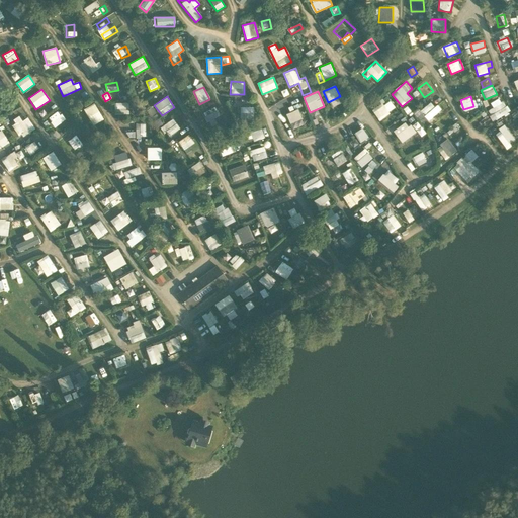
[(491,103),(494,107),(488,111),(494,122),(509,114),(501,98),(491,103)]
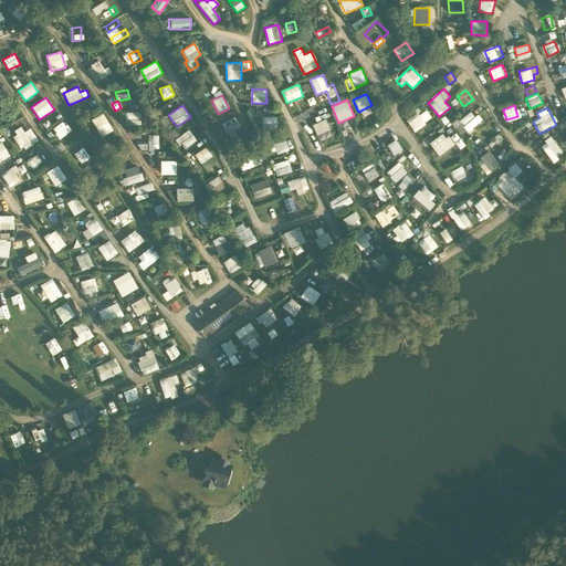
[(427,109),(408,121),(413,130),(433,119),(427,109)]
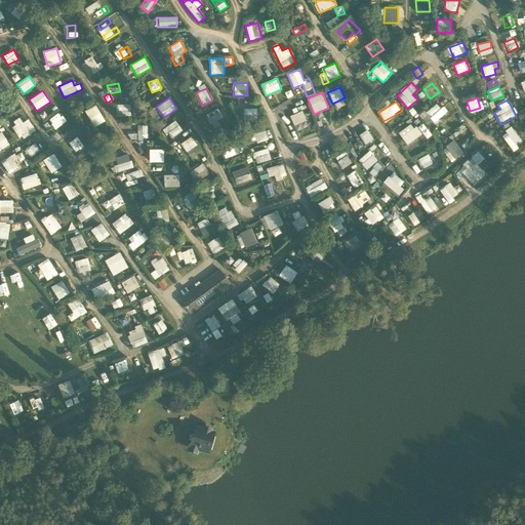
[(130,116),(130,104),(116,105),(117,116),(130,116)]
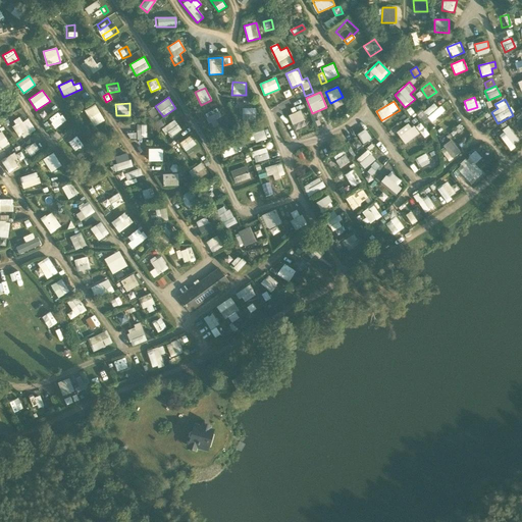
[(427,116),(437,108),(434,103),(423,111),(427,116)]
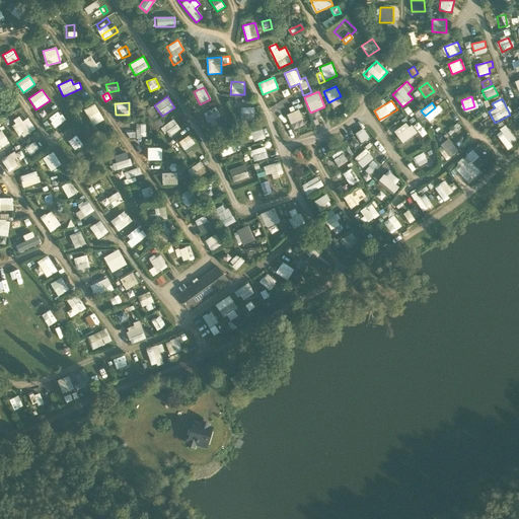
[(93,126),(104,120),(94,103),(83,109),(93,126)]
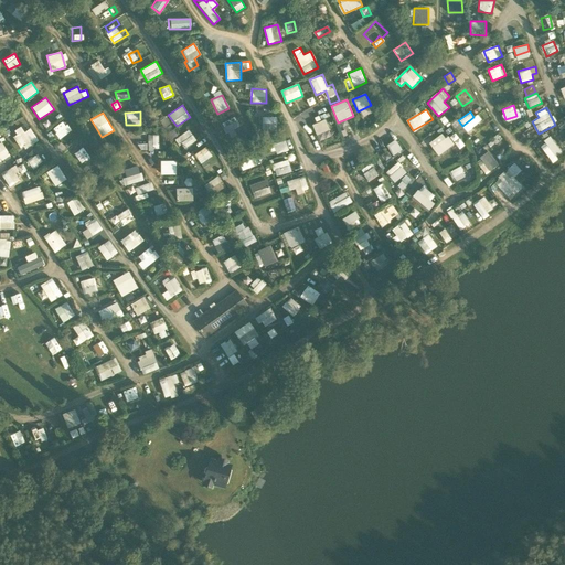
[(262,129),(275,129),(275,117),(262,117),(262,129)]
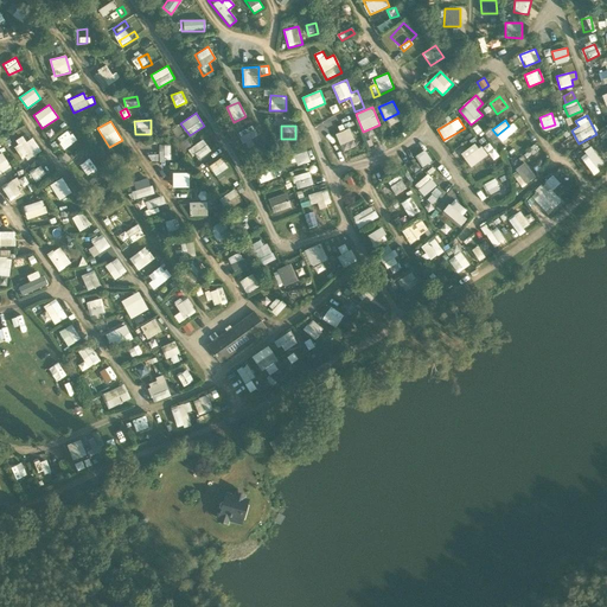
[(238,132),(244,149),(254,147),(251,138),(256,136),(254,127),(238,132)]
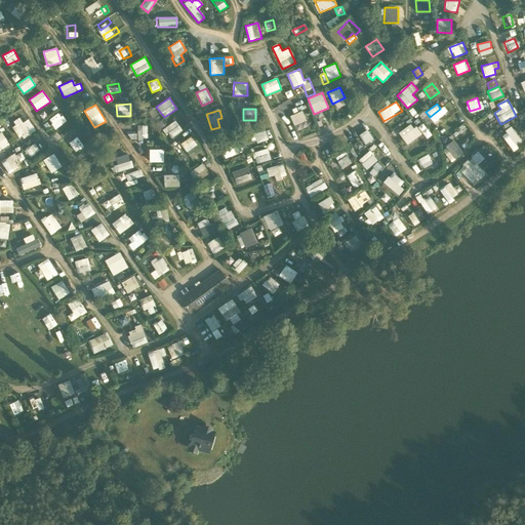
[(303,111),(290,116),(293,125),(307,120),(303,111)]
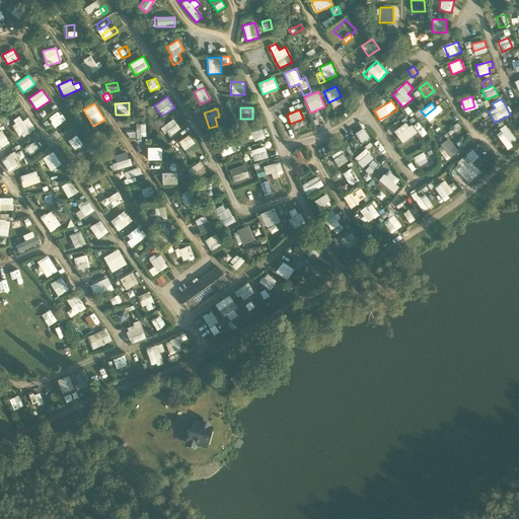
[(58,112),(48,119),(54,128),(65,121),(58,112)]
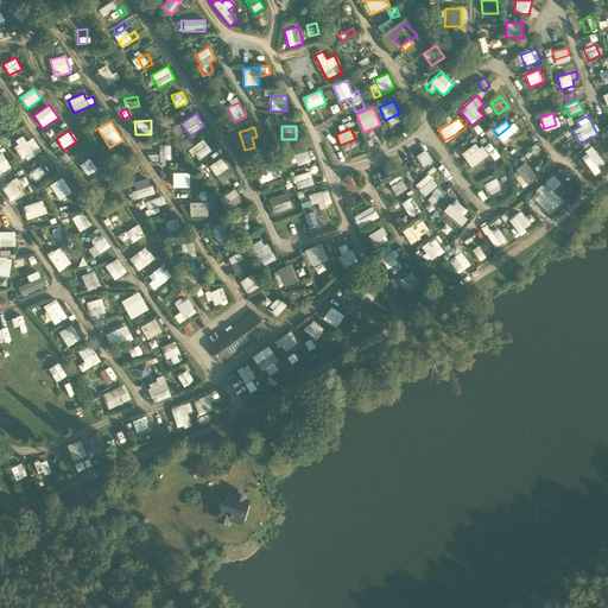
[(24,159),(33,152),(21,135),(12,141),(24,159)]
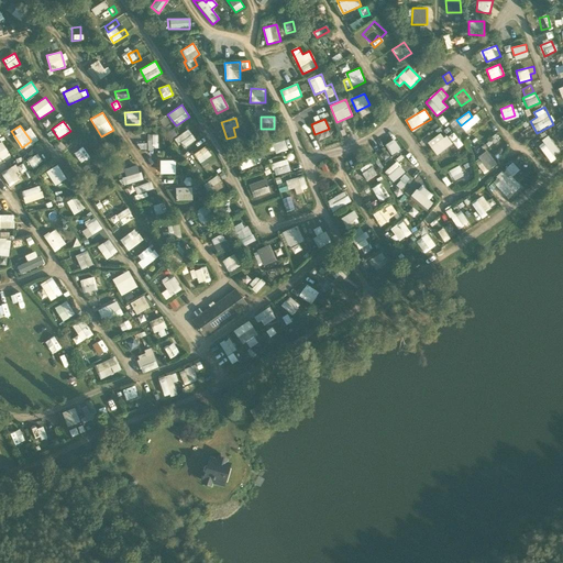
[(188,130),(178,138),(185,147),(196,140),(188,130)]
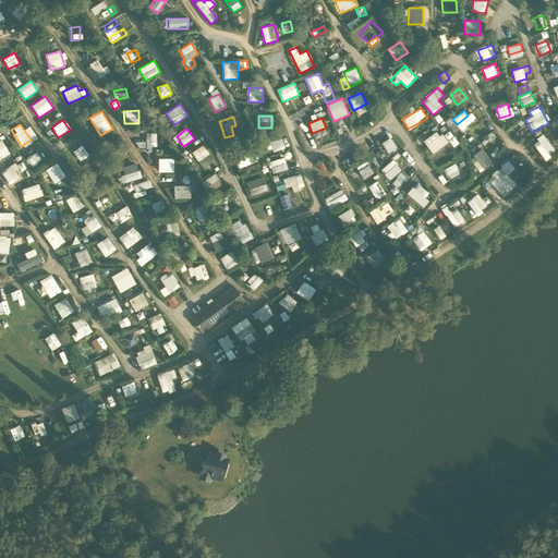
[(453,148),(459,144),(451,131),(445,135),(453,148)]
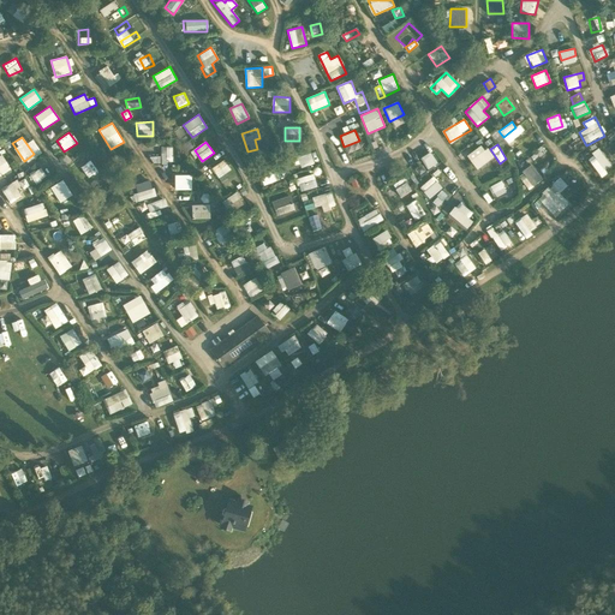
[(172,162),(172,145),(160,147),(161,162),(172,162)]
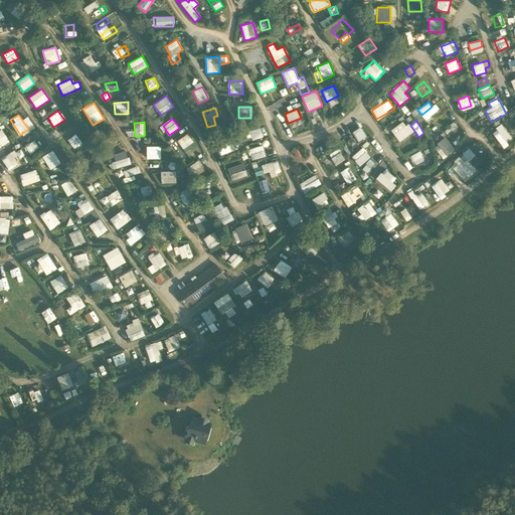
[(414,131),(408,124),(405,127),(402,122),(390,131),(400,142),(414,131)]
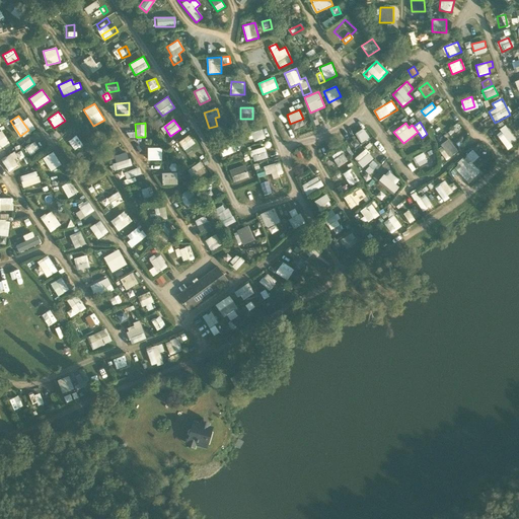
[(355,134),(362,144),(370,138),(363,128),(355,134)]
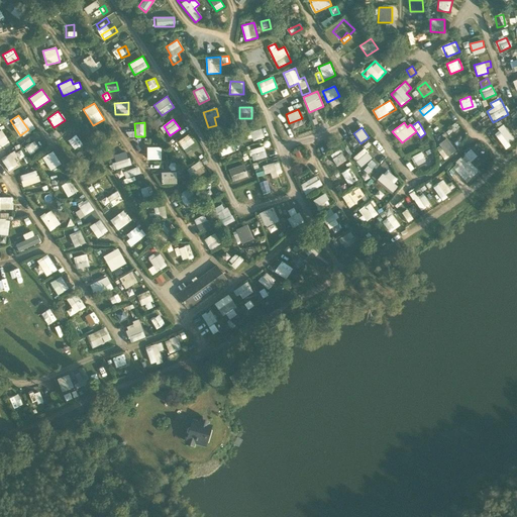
[(505,148),(515,140),(506,127),(496,135),(505,148)]
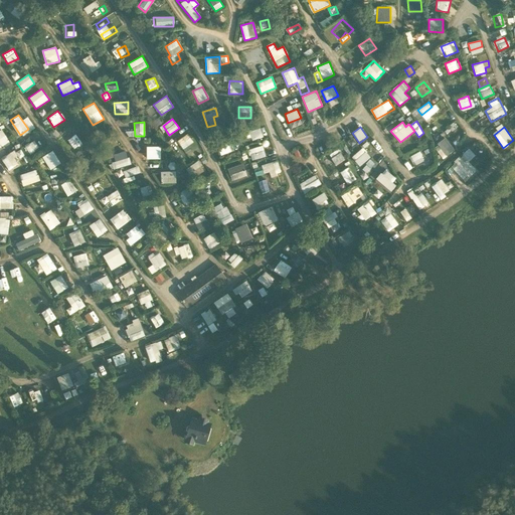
[(244,143),(264,137),(261,128),(241,134),(244,143)]
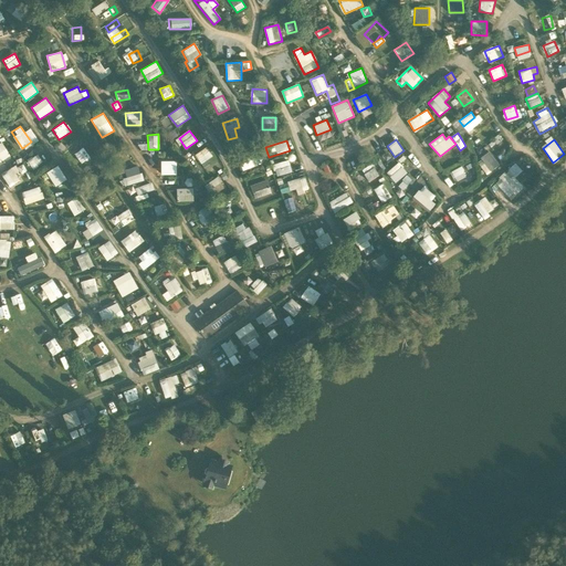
[(0,161),(9,158),(3,143),(0,144),(0,161)]
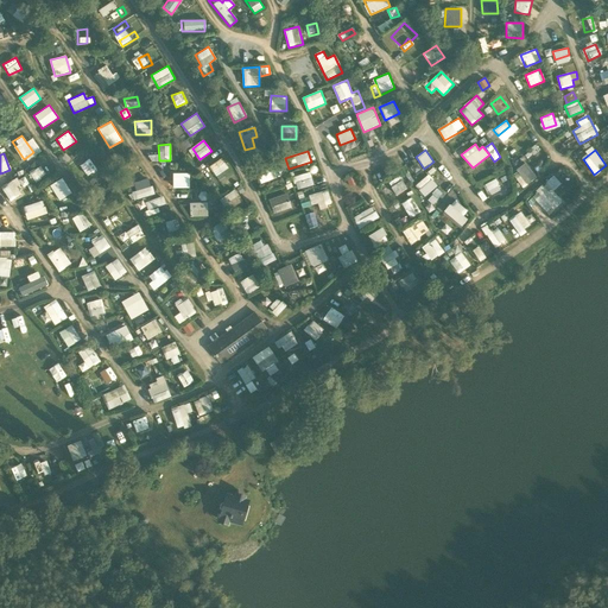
[(210,165),(215,176),(228,169),(223,158),(210,165)]
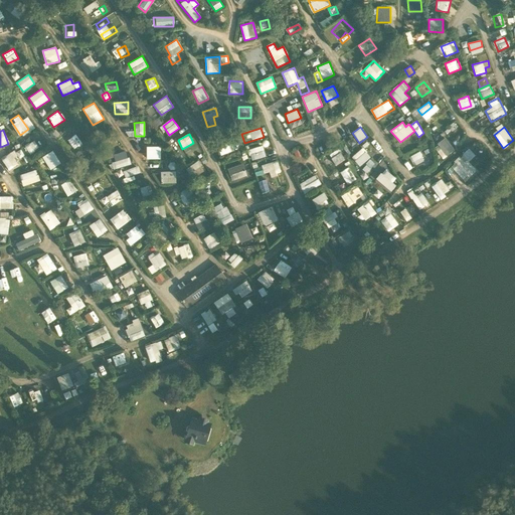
[(68,141),(74,148),(82,142),(77,135),(68,141)]
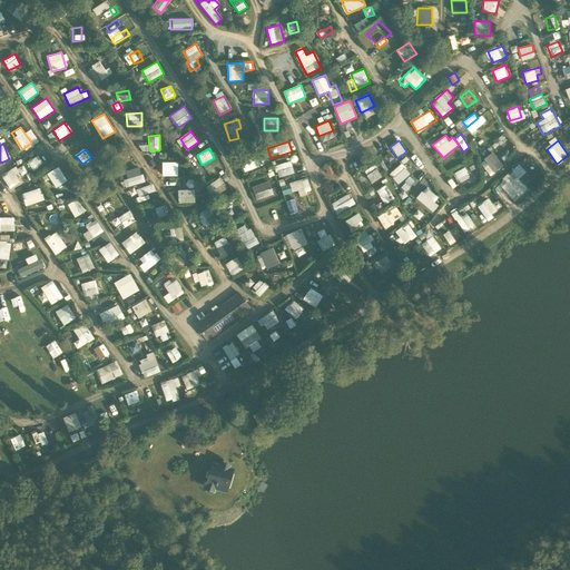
[(481,160),(490,175),(503,167),(494,153),(481,160)]
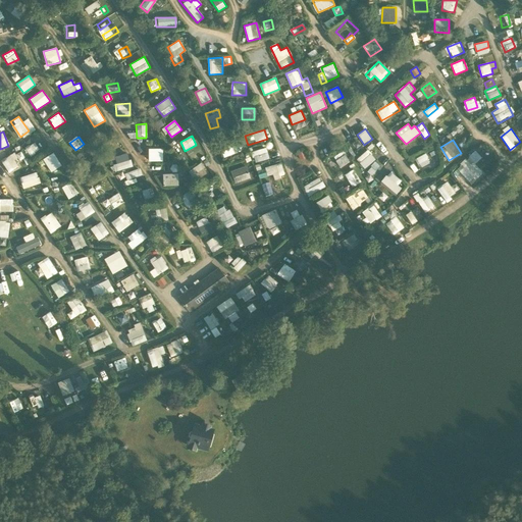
[(23,149),(30,157),(40,150),(34,142),(23,149)]
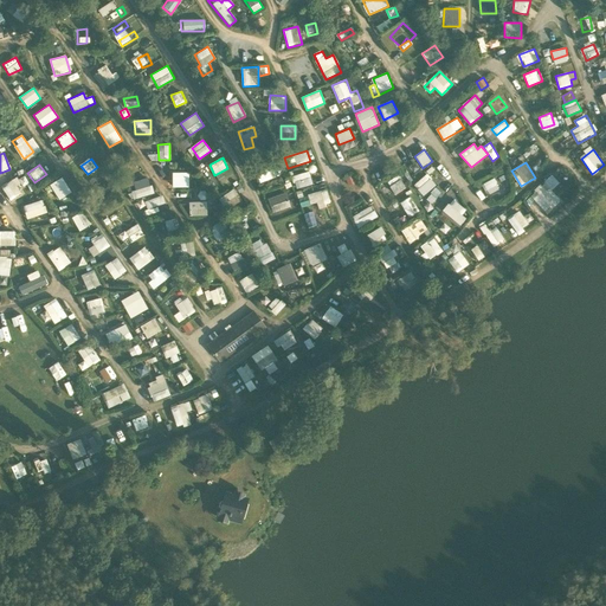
[(292,178),(296,189),(313,184),(308,172),(292,178)]
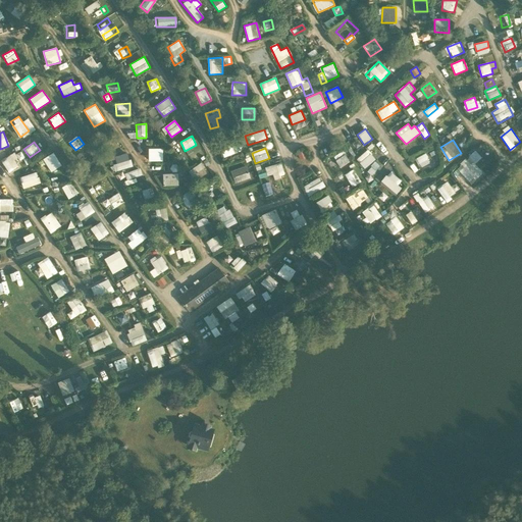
[(160,161),(160,150),(147,151),(147,162),(160,161)]
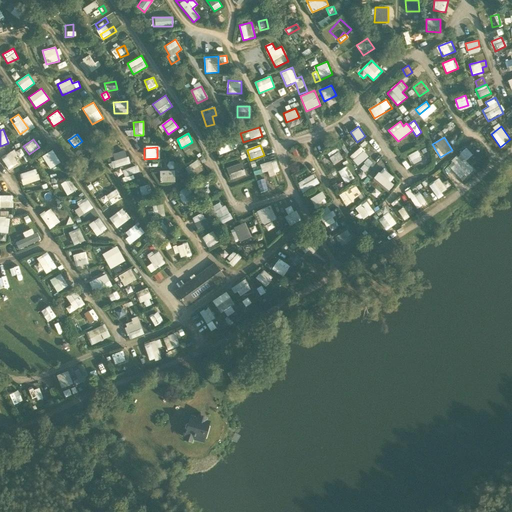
[(349,157),(358,166),(369,156),(360,147),(349,157)]
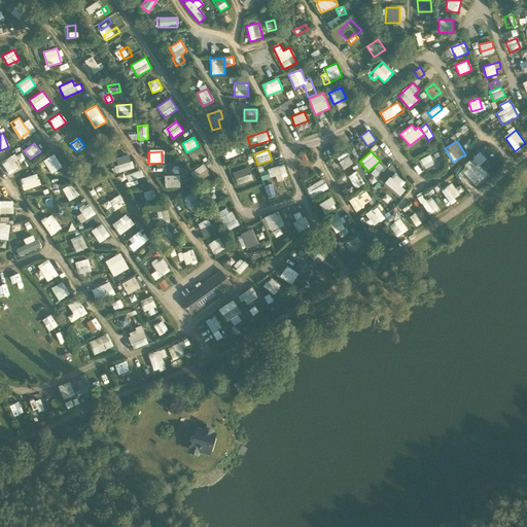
[(303,163),(310,161),(308,152),(301,154),(303,163)]
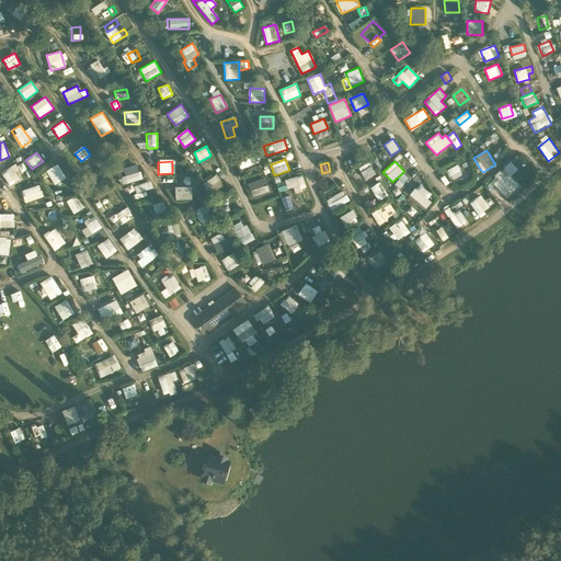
[(358,169),(366,181),(376,174),(368,162),(358,169)]
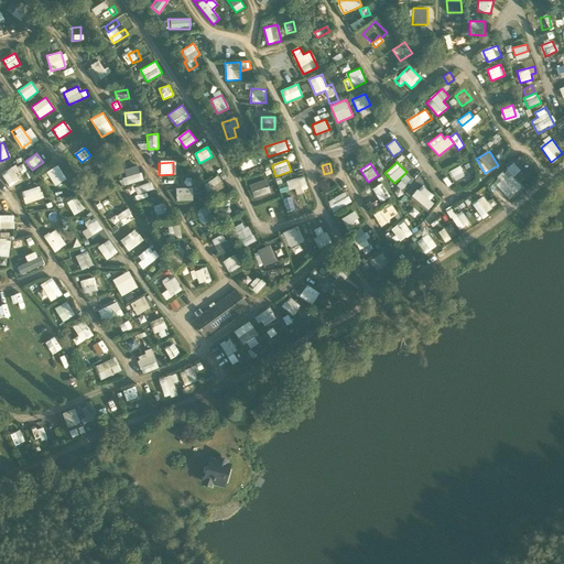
[(508,199),(523,187),(513,177),(521,171),(513,163),(492,182),(508,199)]
